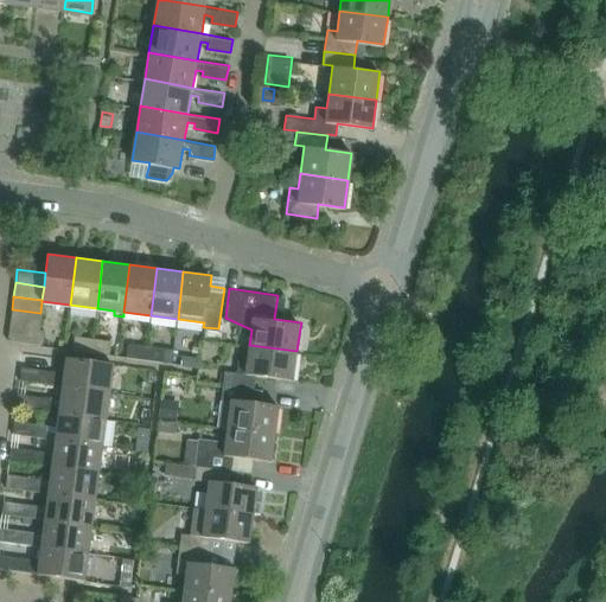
[(38,327),(40,313),(12,309),(11,324),(38,327)]
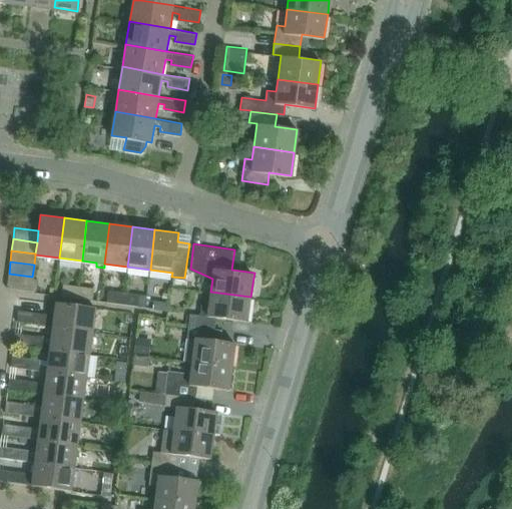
[(32,278),(32,277),(9,274),(7,285),(31,288),(32,278)]
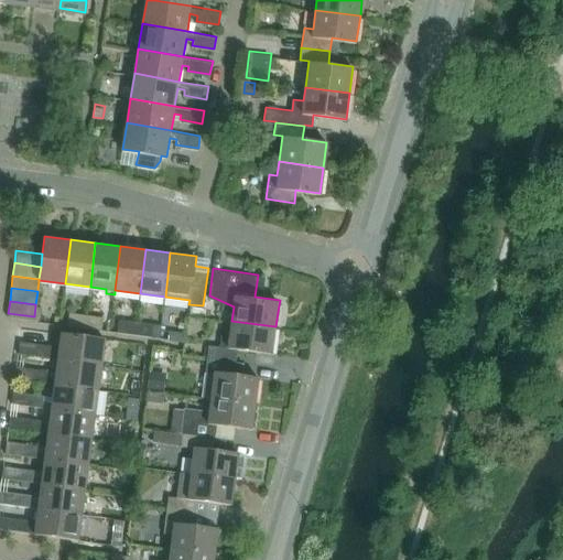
[(67,323),(85,325),(86,313),(68,311),(67,323)]
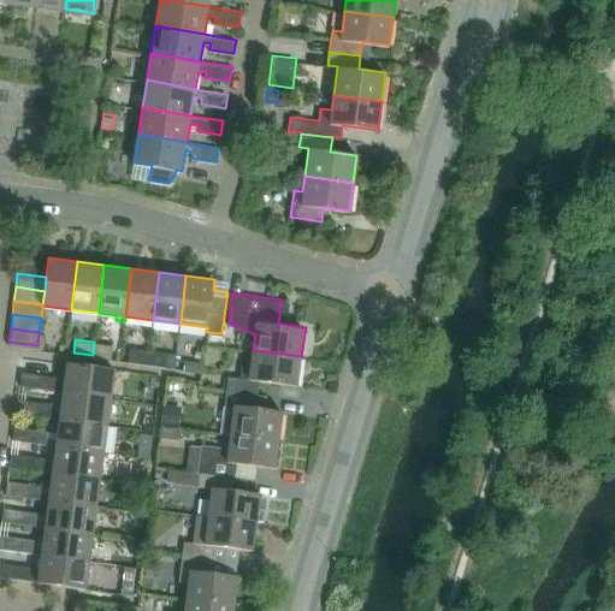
[(112,344),(94,342),(93,355),(111,357),(112,344)]
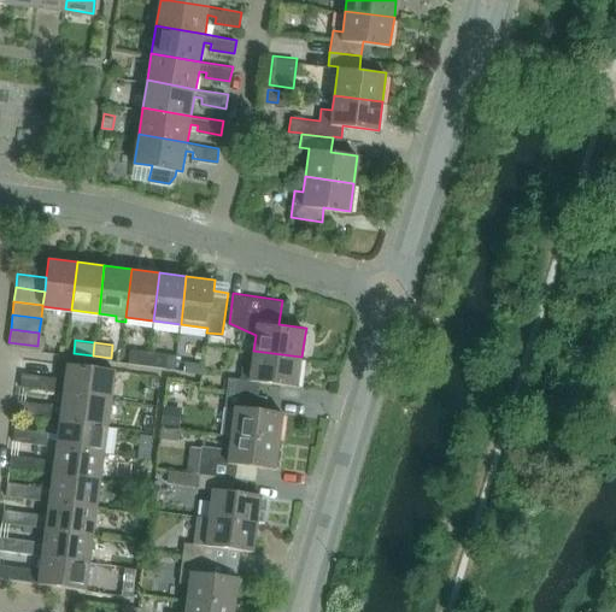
[(129,362),(146,364),(148,349),(130,347),(129,362)]
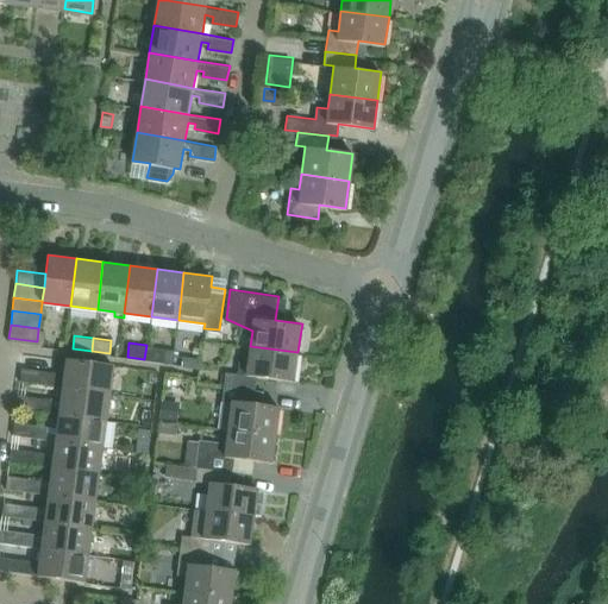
[(165,347),(146,345),(144,359),(163,362),(165,347)]
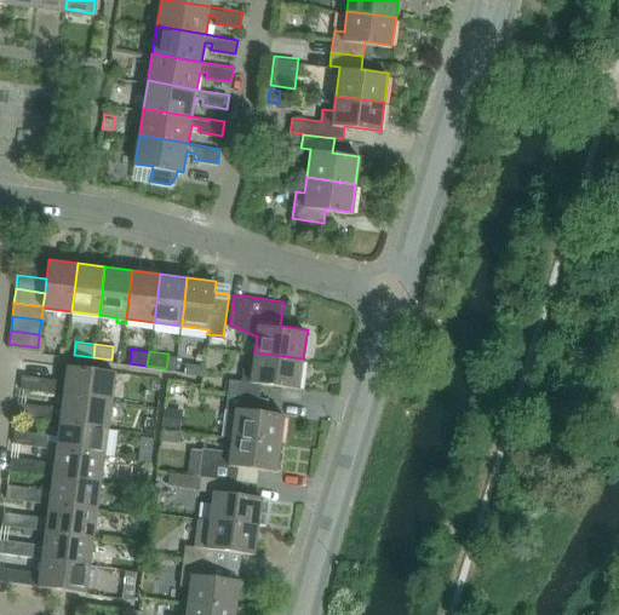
[(244,366),(241,379),(230,378),(228,391),(259,396),(261,381),(299,386),(303,358),(254,352),(252,367),(244,366)]
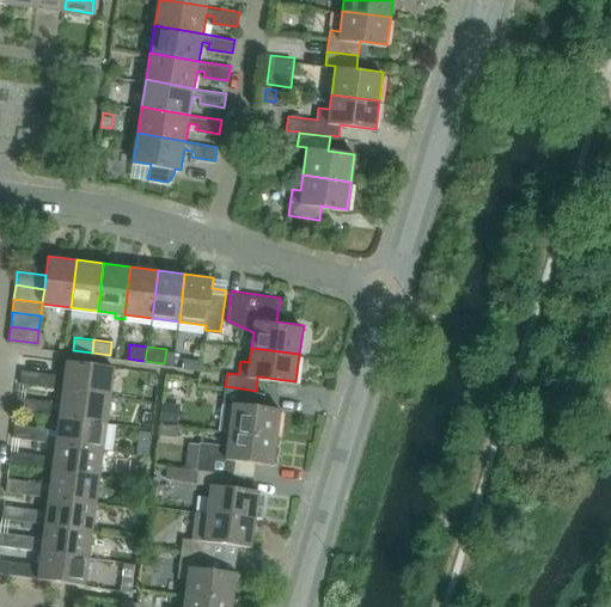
[(115,365),(66,359),(63,378),(55,378),(55,373),(46,372),(44,384),(62,387),(110,393),(115,365)]
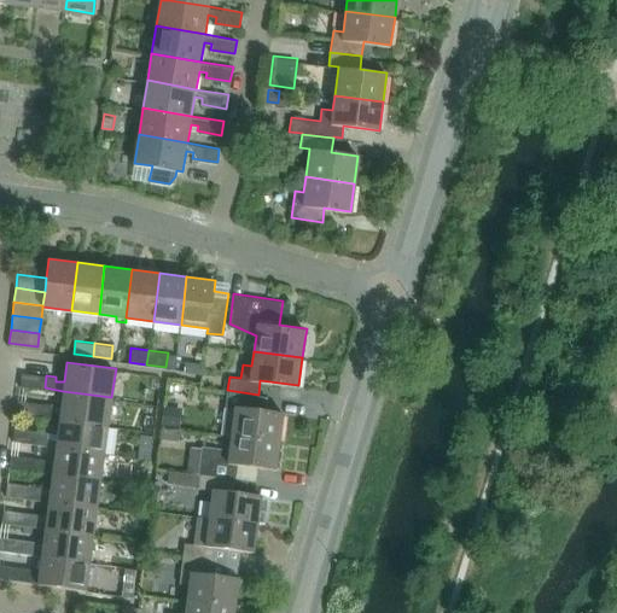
[(258,395),(227,390),(221,432),(231,435),(280,439),(284,412),(256,408),(258,395)]
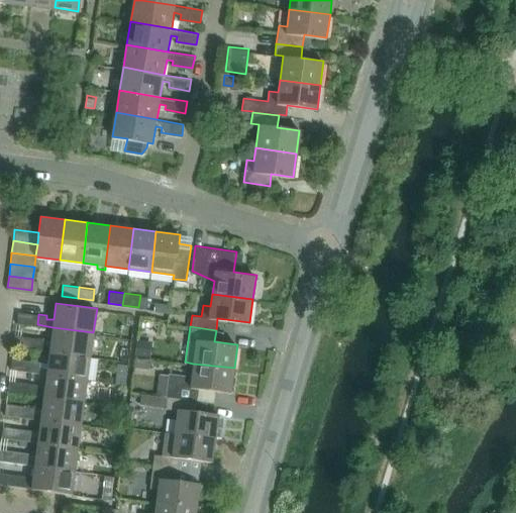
[(35,336),(34,346),(49,349),(90,355),(93,332),(53,327),(50,342),(43,342),(44,337),(35,336)]
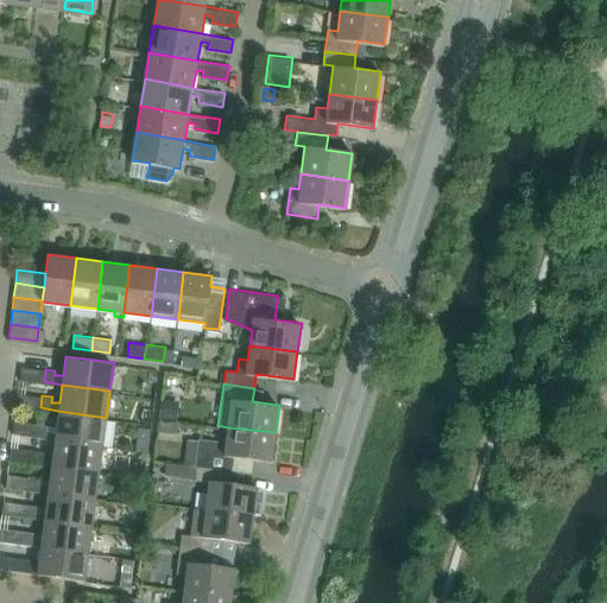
[(163,398),(160,416),(177,418),(179,400),(163,398)]
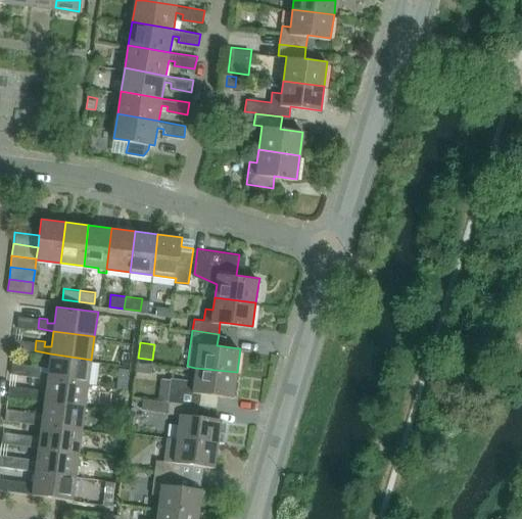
[(33,363),(32,374),(47,376),(47,377),(88,382),(91,360),(50,354),(48,370),(41,369),(42,364),(33,363)]
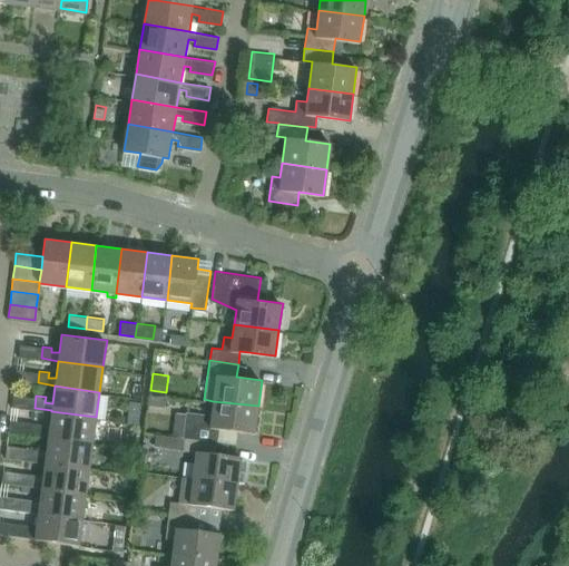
[(183,436),(186,437),(218,440),(219,428),(255,432),(258,406),(213,401),(212,413),(186,410),(183,436)]
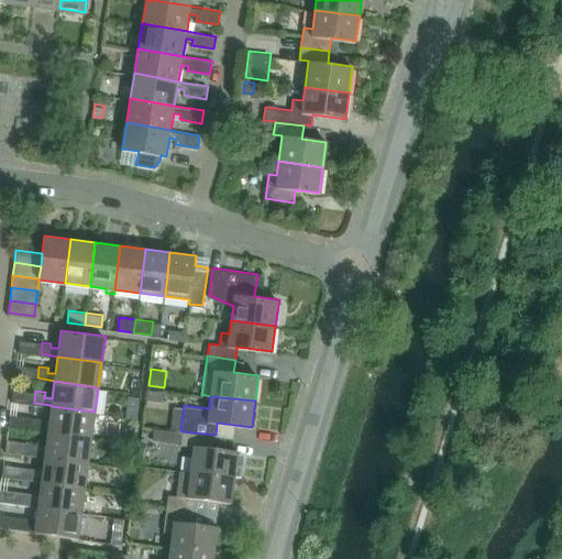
[(31,427),(30,428),(47,430),(92,437),(95,412),(51,406),(48,423),(41,423),(42,417),(32,416),(31,427)]
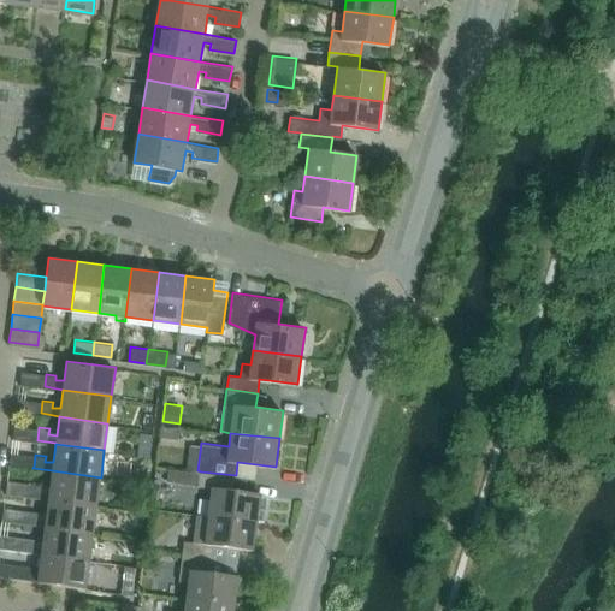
[(10,464),(34,467),(35,455),(11,451),(10,464)]
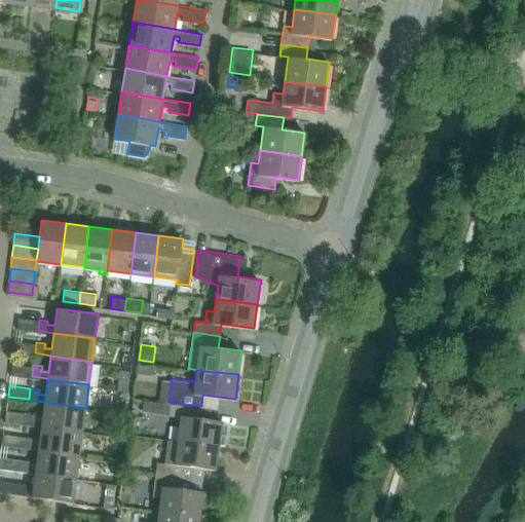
[(27,412),(26,423),(41,425),(83,432),(86,408),(44,402),(42,418),(35,417),(36,413),(27,412)]
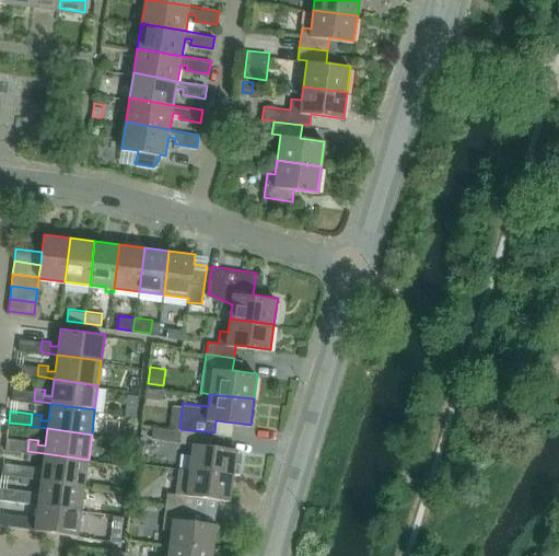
[(174,428),(173,440),(181,441),(183,429),(179,428),(174,428)]
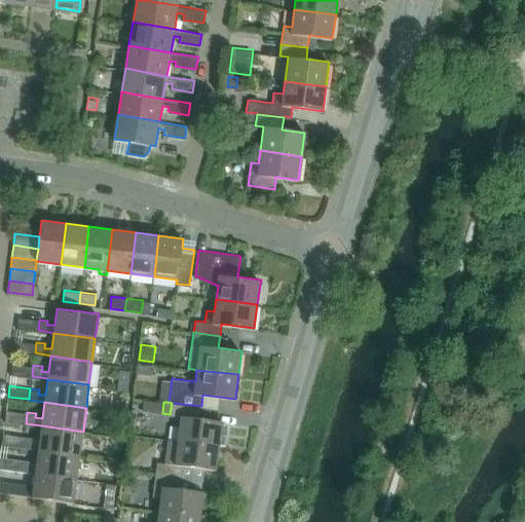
[(201,406),(172,403),(170,414),(182,416),(179,439),(179,440),(219,444),(223,421),(199,418),(201,406)]
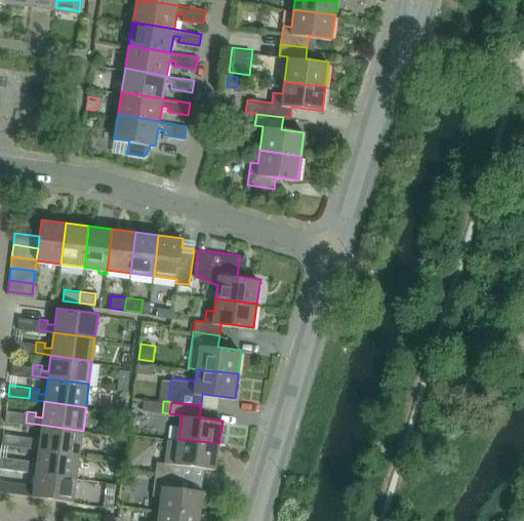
[(24,434),(23,445),(38,448),(80,453),(83,431),(41,425),(39,441),(32,440),(33,435),(24,434)]
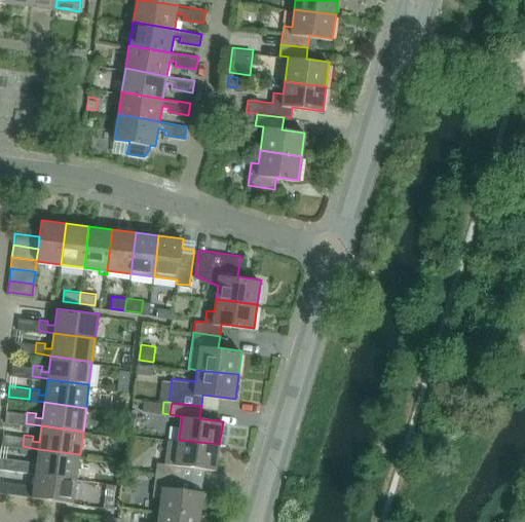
[(164,461),(158,460),(157,473),(182,476),(184,464),(216,469),(219,444),(179,440),(179,439),(169,438),(164,461)]
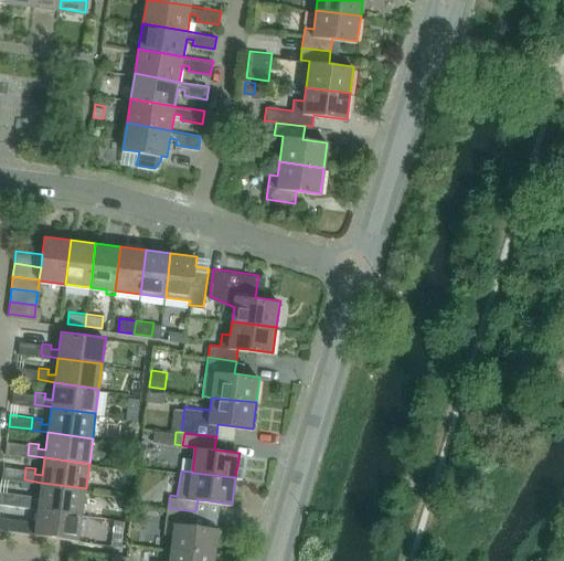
[(22,493),(21,504),(39,507),(83,514),(86,488),(41,483),(39,499),(31,498),(32,494),(22,493)]
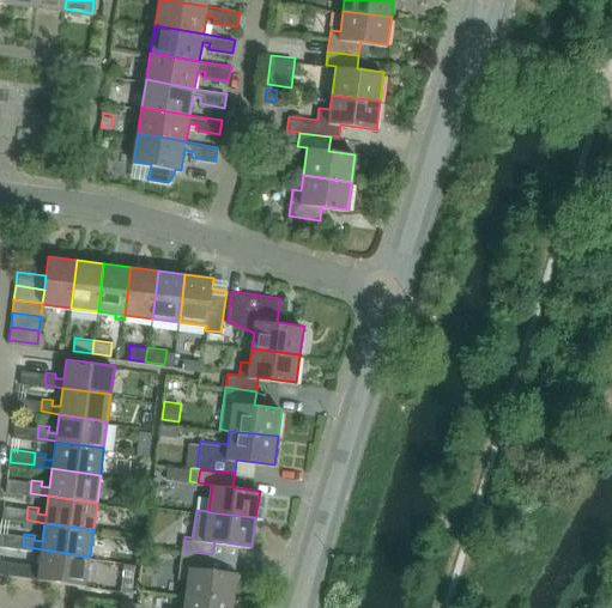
[(20,560),(19,575),(37,577),(37,578),(85,584),(90,557),(42,549),(38,569),(30,567),(31,561),(20,560)]
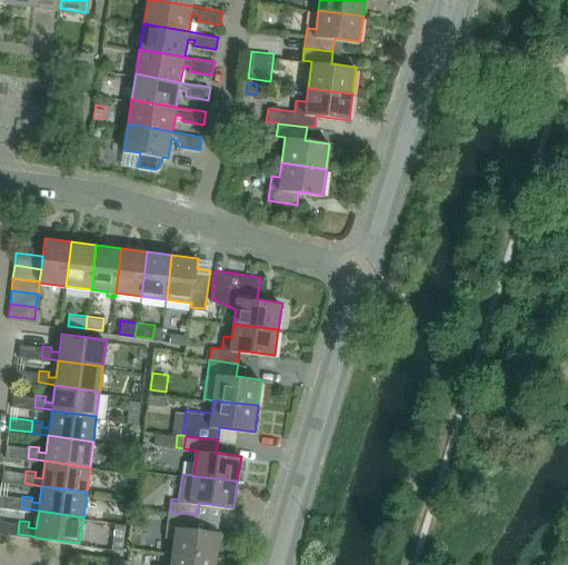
[(197,515),(170,512),(168,525),(177,526),(173,551),(217,556),(220,532),(196,528),(197,515)]
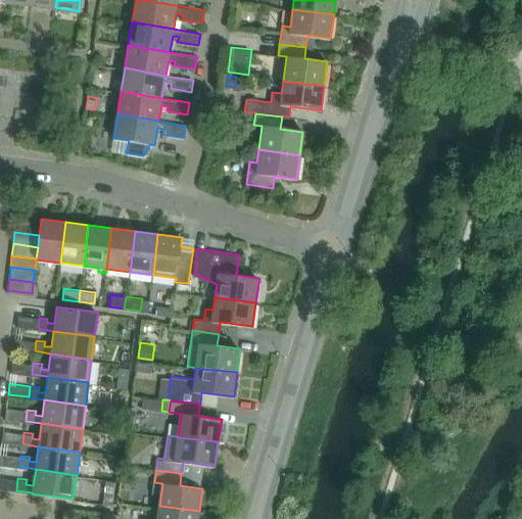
[(106,478),(103,503),(112,504),(115,479),(112,479),(106,478)]
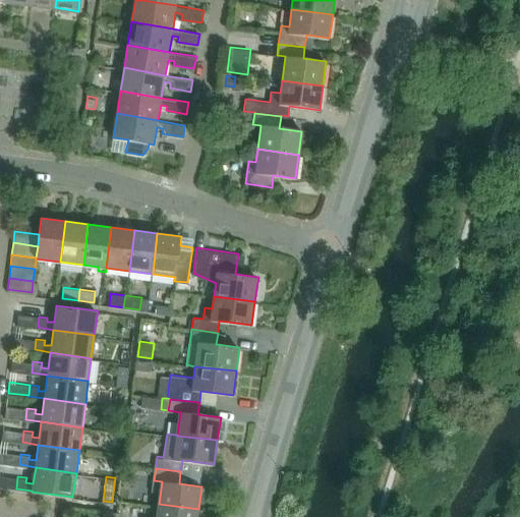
[(143,516),(196,516),(198,509),(159,504),(156,516),(148,516),(145,516),(143,516)]
